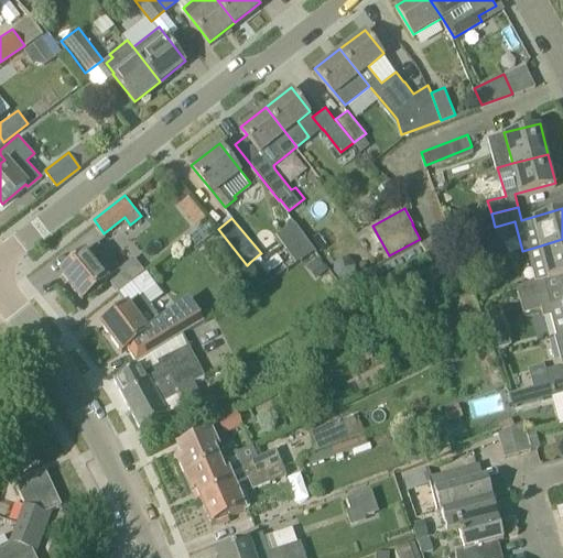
[(288,248),(298,261),(316,249),(306,234),(288,248)]
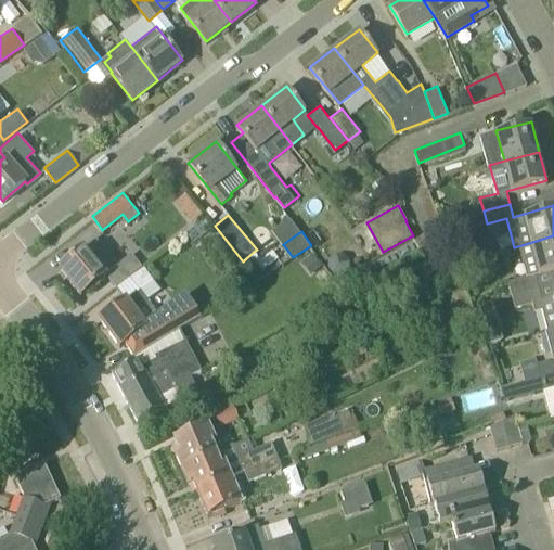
[(553,235),(532,242),(540,272),(553,268),(553,235)]
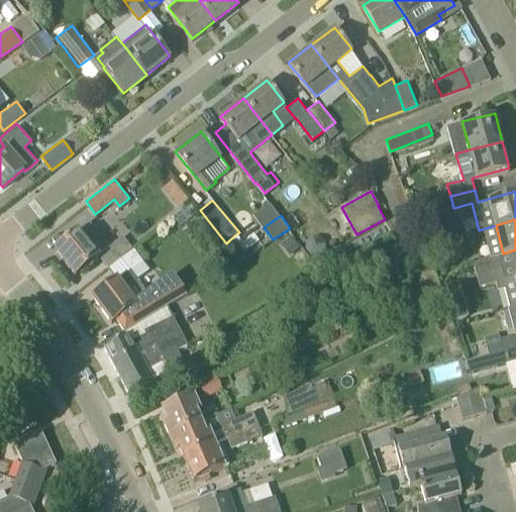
[(90,220),(56,248),(76,273),(99,253),(87,239),(98,230),(90,220)]
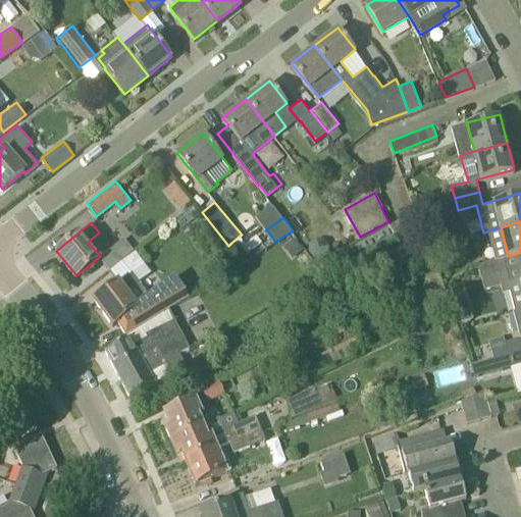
[(240,236),(231,243),(243,256),(263,241),(257,233),(245,242),(240,236)]
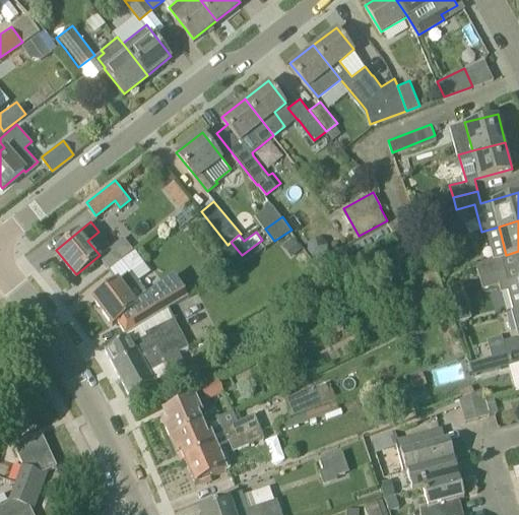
[(476,262),(479,274),(505,267),(502,256),(476,262)]
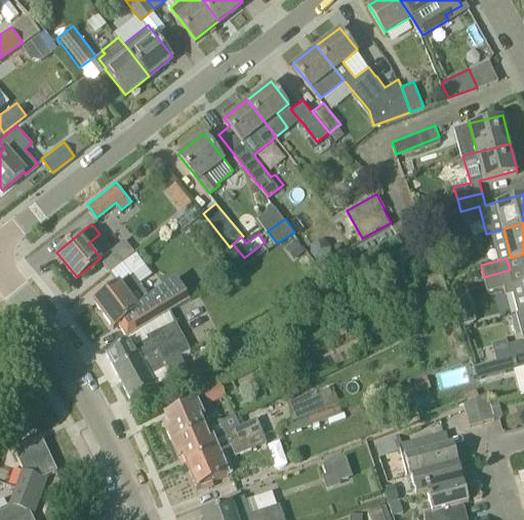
[(484,277),(487,287),(487,288),(504,284),(506,292),(512,291),(517,311),(519,310),(523,308),(523,278),(513,282),(510,270),(484,277)]
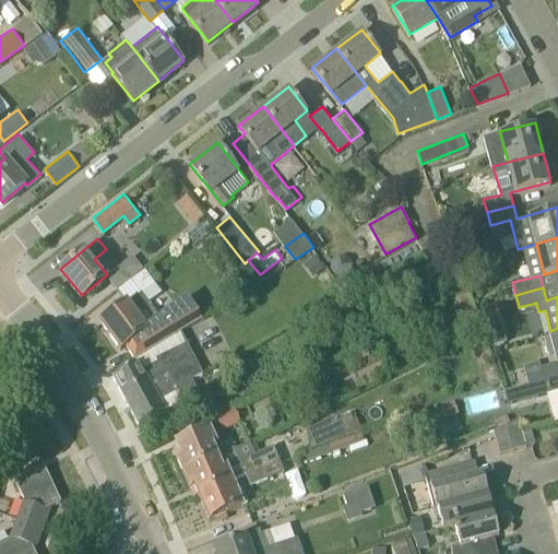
[(134,357),(137,356),(171,334),(203,316),(187,293),(159,314),(150,301),(141,290),(127,301),(127,299),(101,319),(121,346),(126,343),(134,357)]
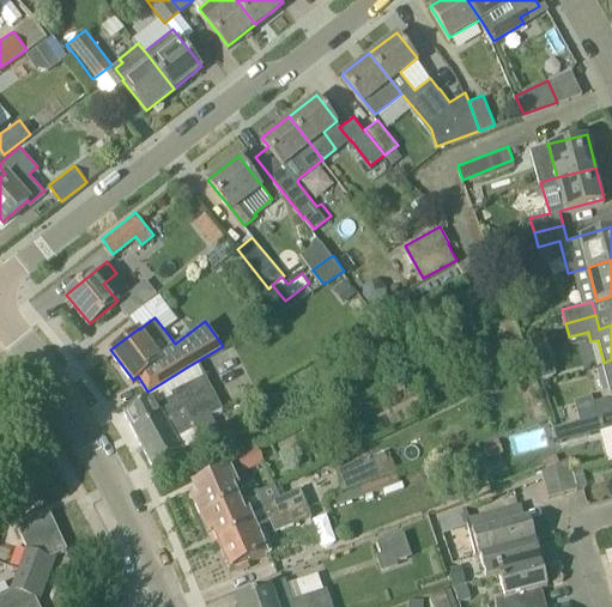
[(539,369),(541,377),(558,374),(556,364),(539,369)]
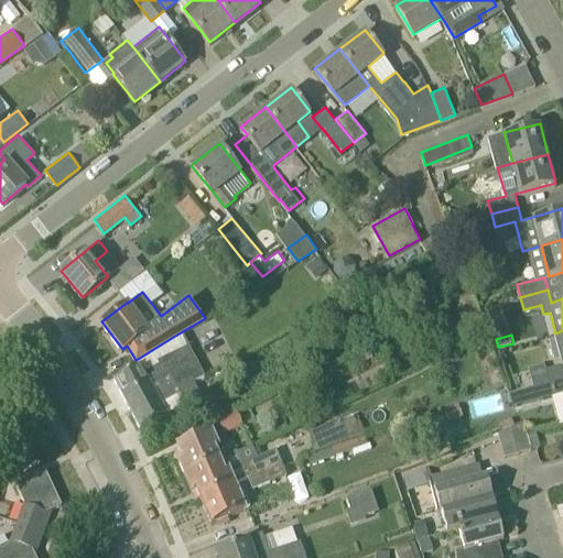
[(114,375),(130,406),(147,398),(139,384),(150,379),(152,382),(171,372),(176,382),(192,374),(203,369),(196,356),(190,343),(180,349),(173,337),(138,359),(139,362),(114,375)]
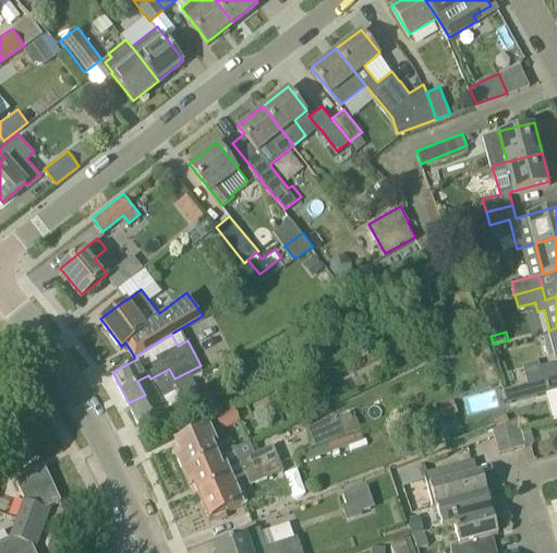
[(556,359),(540,364),(543,377),(556,373),(556,359)]
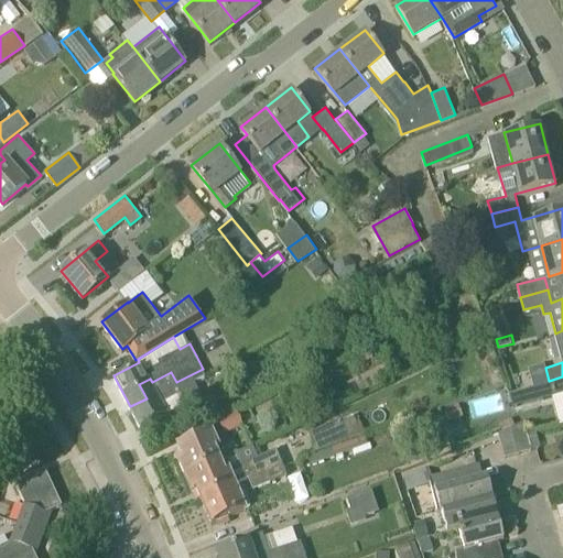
[(147,398),(130,406),(140,425),(168,411),(202,393),(192,374),(176,382),(171,372),(152,382),(150,379),(139,384),(147,398)]
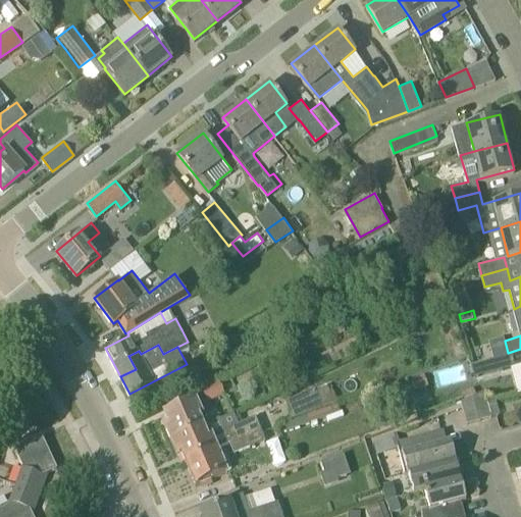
[(520,349),(508,353),(511,365),(520,361),(520,349)]
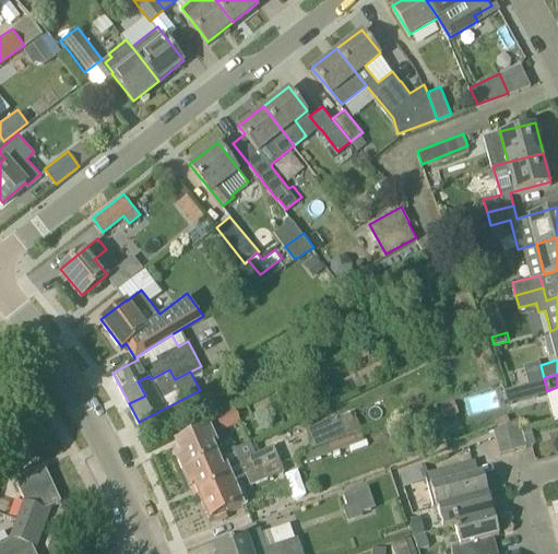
[(216,415),(235,407),(236,405),(245,402),(240,393),(232,398),(216,404),(214,400),(201,407),(206,420),(216,415)]
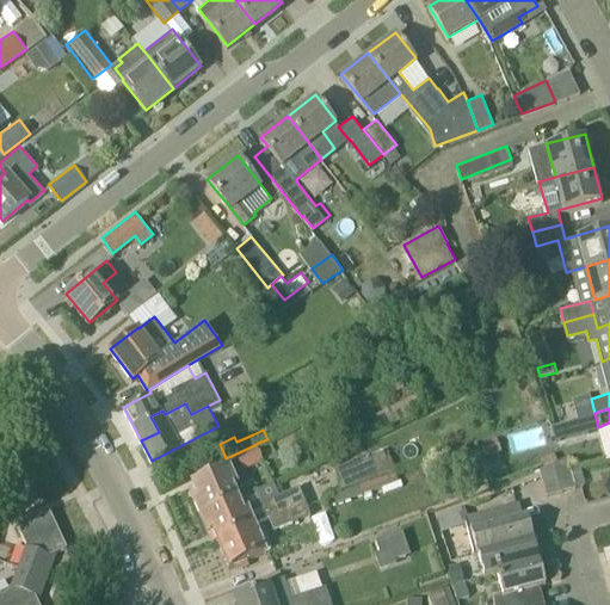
[(257,444),(236,454),(242,468),(264,458),(257,444)]
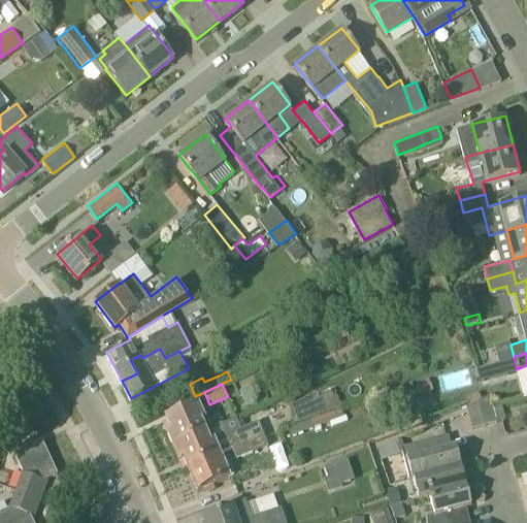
[(326,410),(319,393),(318,390),(288,403),(296,421),(326,410)]
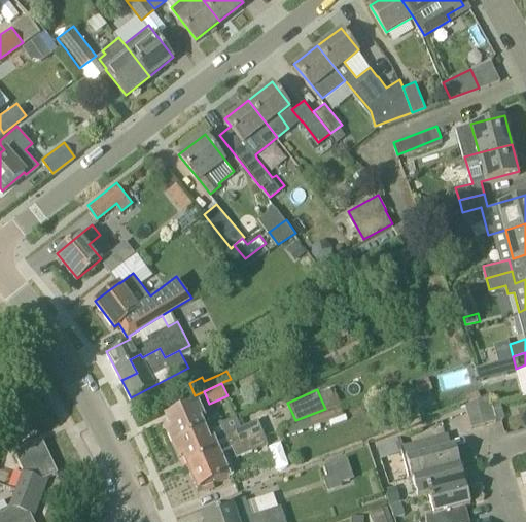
[(490,394),(477,398),(484,422),(497,418),(490,394)]
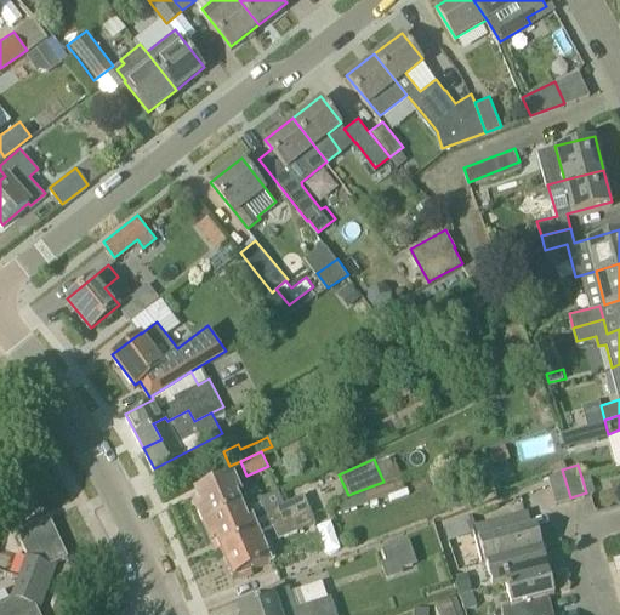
[(562,470),(552,473),(549,474),(556,501),(570,497),(562,470)]
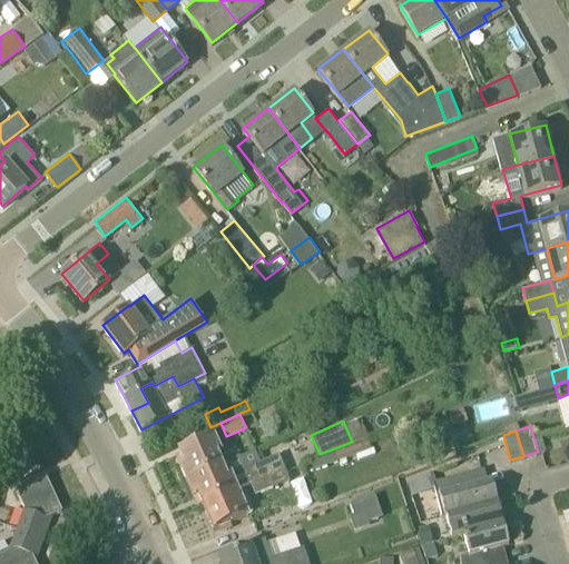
[(225,459),(221,448),(214,435),(179,449),(184,458),(179,461),(186,477),(225,459)]
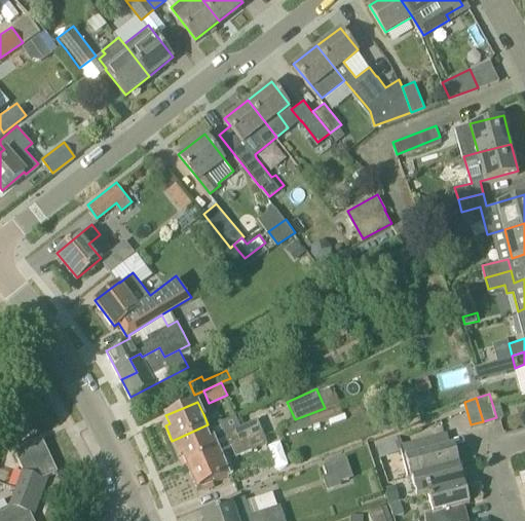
[(187,463),(218,449),(231,444),(231,443),(249,437),(263,432),(257,417),(241,423),(242,424),(213,437),(208,424),(172,441),(179,457),(183,455),(187,463)]
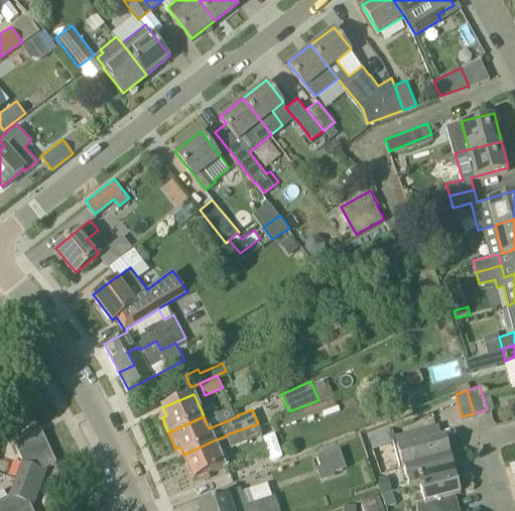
[(227,434),(227,435),(232,445),(248,439),(251,448),(266,441),(258,423),(244,428),(227,434)]
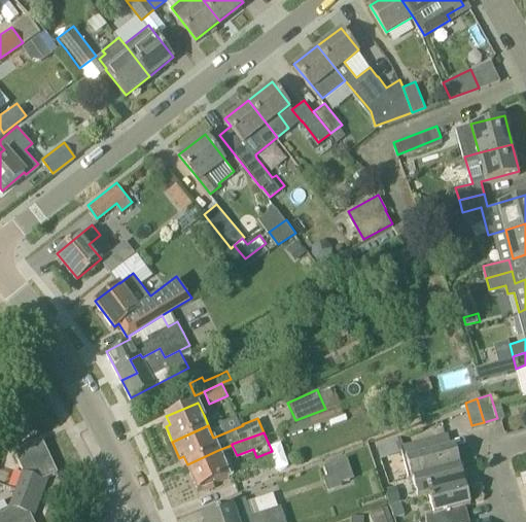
[(446,432),(405,443),(400,445),(410,477),(414,476),(459,462),(454,443),(449,445),(446,432)]
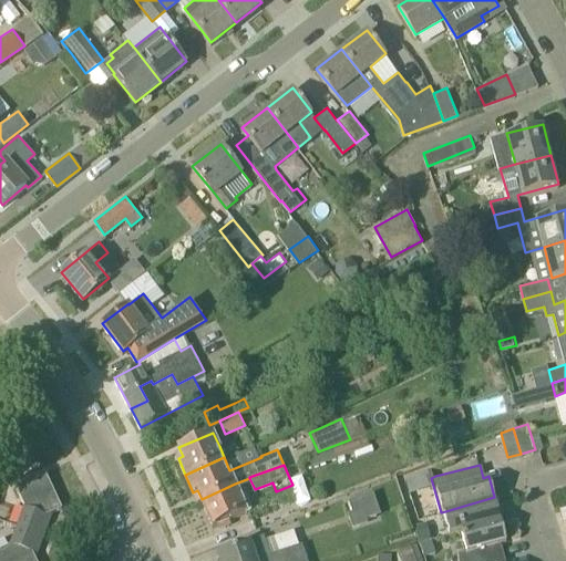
[(62,506),(53,487),(45,469),(16,482),(28,509),(22,525),(43,532),(42,531),(47,519),(44,518),(47,513),(62,506)]
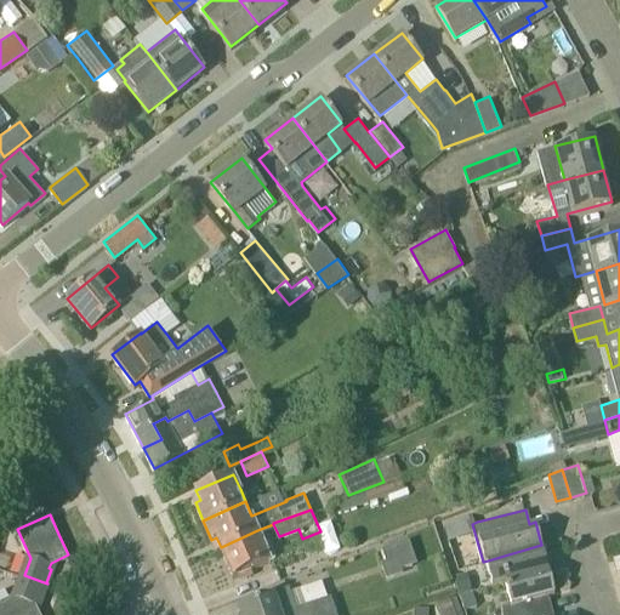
[(257,530),(221,547),(233,575),(276,557),(268,541),(263,544),(257,530)]
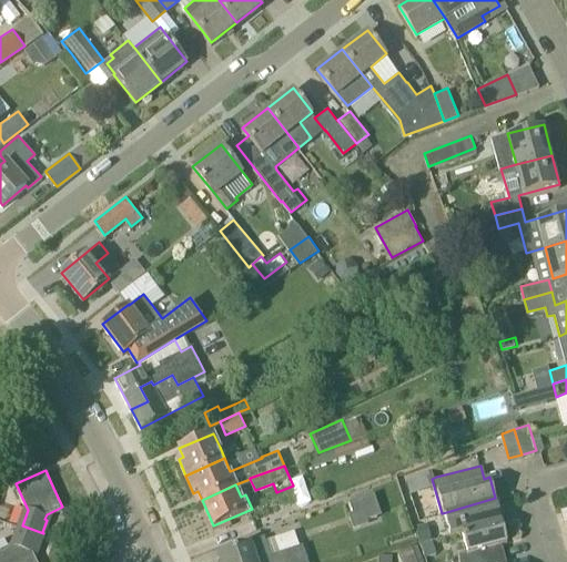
[(382,511),(374,491),(350,499),(353,510),(348,511),(354,525),(368,521),(366,517),(382,511)]
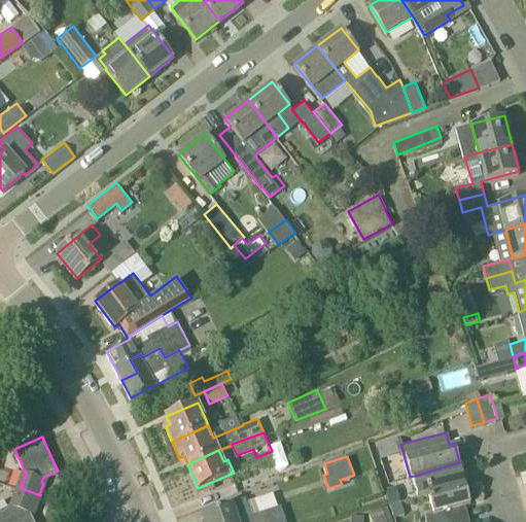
[(465,483),(459,462),(414,476),(419,495),(429,492),(465,483)]
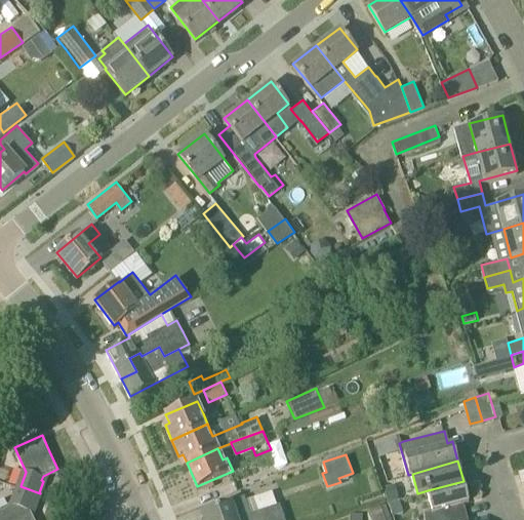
[(469,501),(464,481),(428,490),(433,509),(426,511),(426,519),(443,519),(467,514),(464,502),(469,501)]
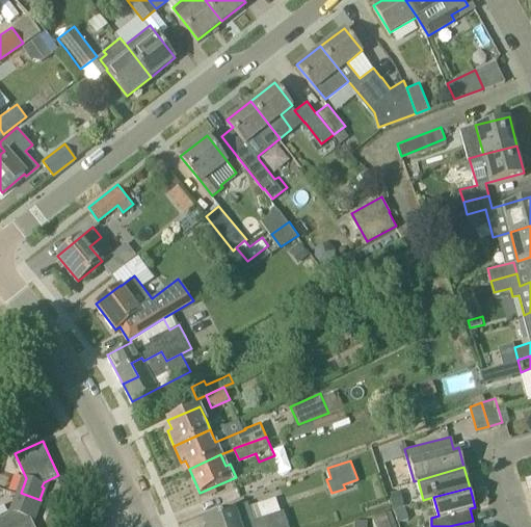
[(41,501),(41,500),(21,493),(16,507),(0,515),(6,526),(35,526),(31,516),(32,511),(34,511),(40,500),(41,501)]
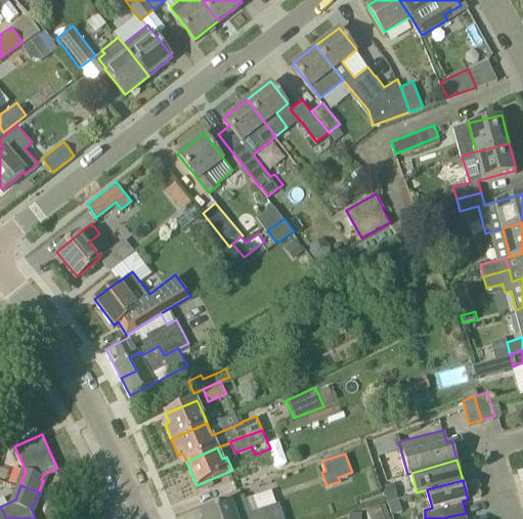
[(202,511),(203,514),(201,518),(285,518),(279,501),(250,511),(244,492),(228,499),(229,503),(202,511)]
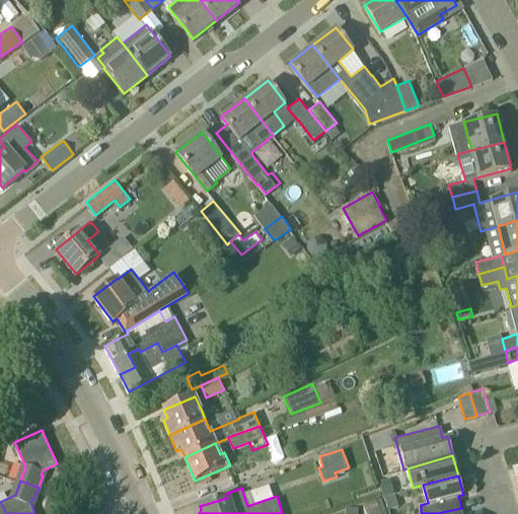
[(376,497),(363,501),(368,513),(387,513),(381,496),(376,498),(376,497)]
